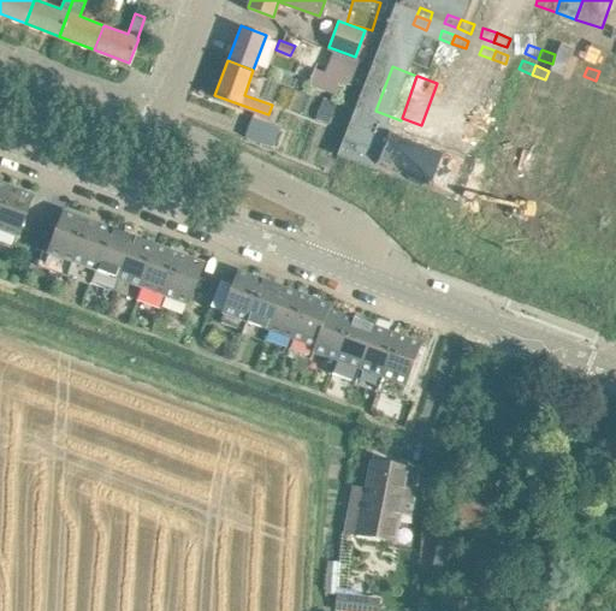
[(437,83),(421,125),(442,132),(457,90),(437,83)]
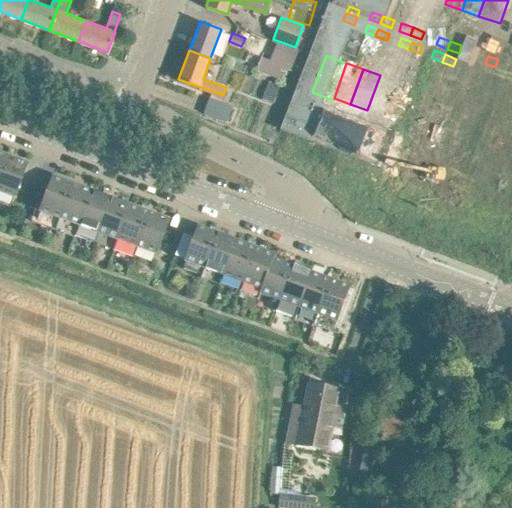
[(483,69),(480,76),(491,80),(493,73),(483,69)]
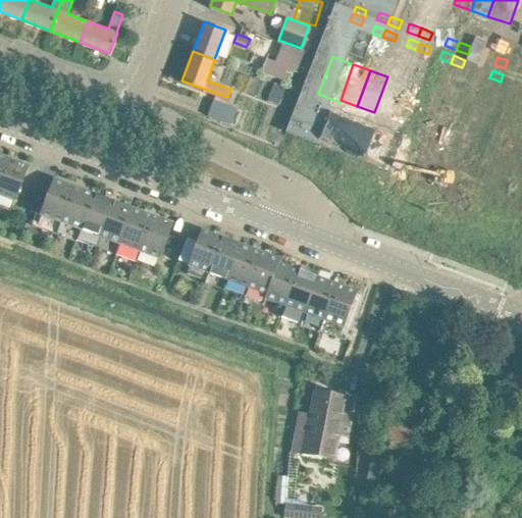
[(387,76),(374,112),(392,119),(405,83),(387,76)]
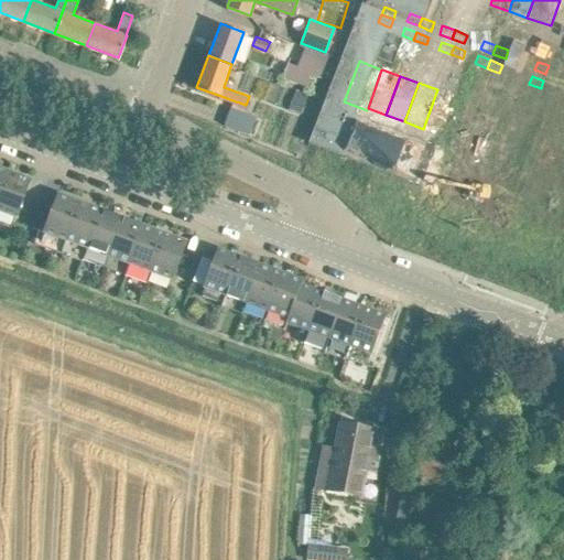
[(437,89),(423,129),(441,136),(456,96),(437,89)]
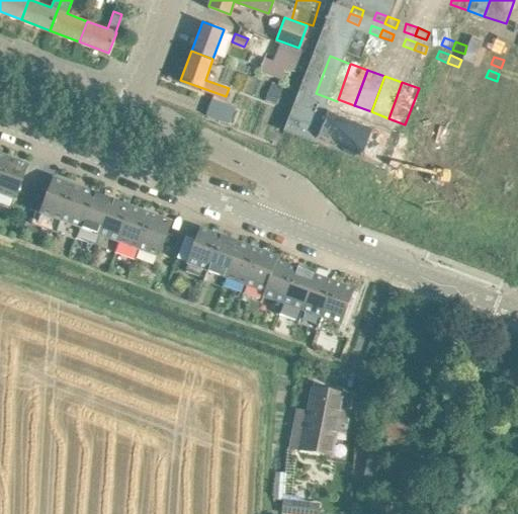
[(419,88),(405,124),(422,131),(436,94),(419,88)]
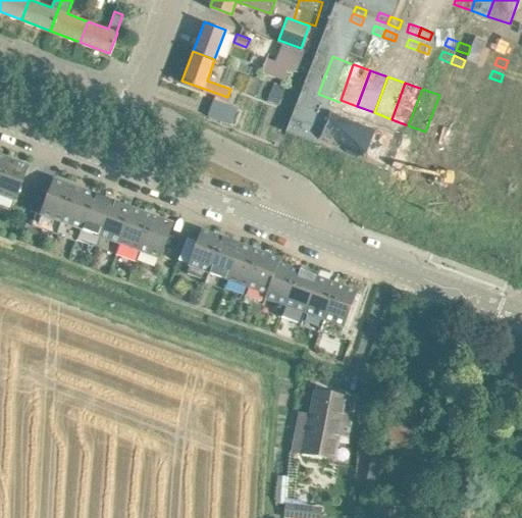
[(439,95),(425,132),(442,138),(457,101),(439,95)]
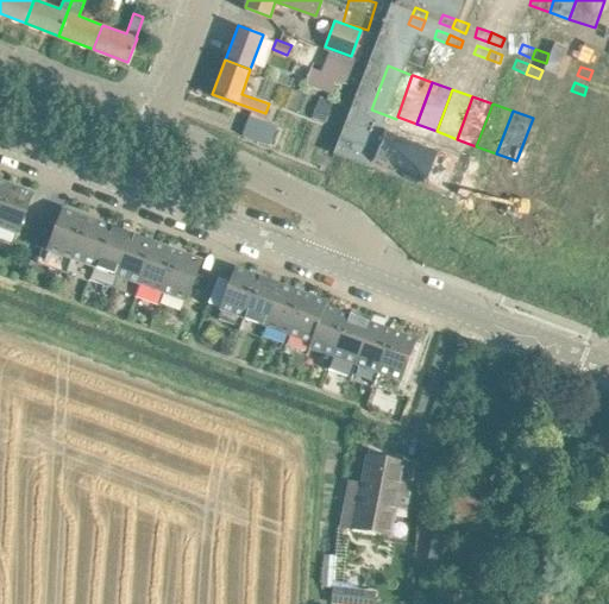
[(269,143),(276,124),(249,114),(242,132),(269,143)]
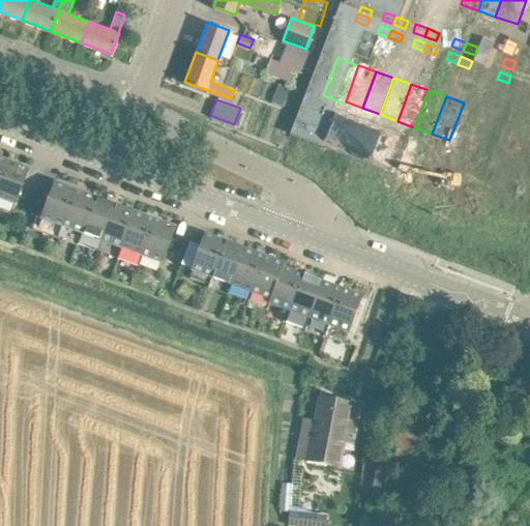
[(449,140),(449,142),(471,150),(486,111),(464,103),(449,140)]
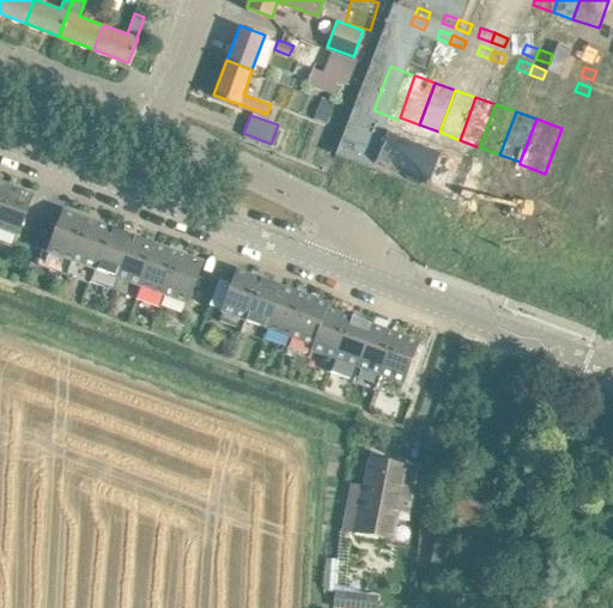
[(584,127),(578,140),(587,144),(593,132),(584,127)]
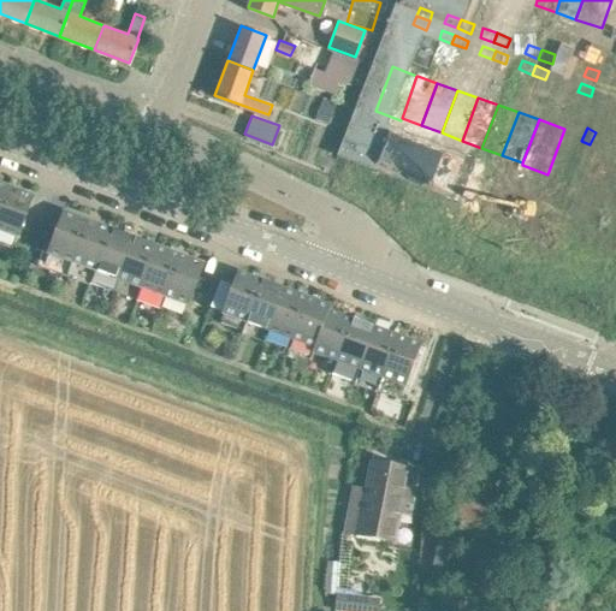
[(0,206),(0,229),(17,236),(22,225),(24,215),(25,214),(33,194),(9,184),(0,206)]
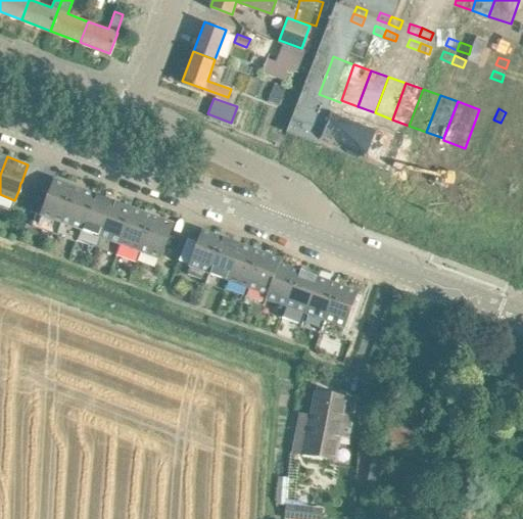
[(60,221),(74,185),(54,178),(47,197),(41,214),(60,221)]
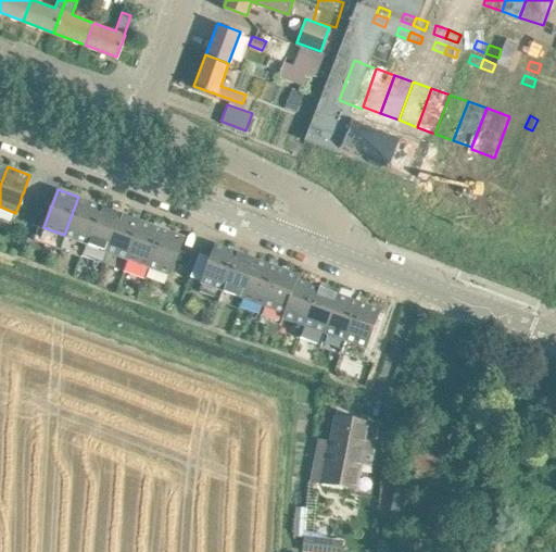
[(20,203),(29,208),(33,198),(23,193),(22,195),(20,203)]
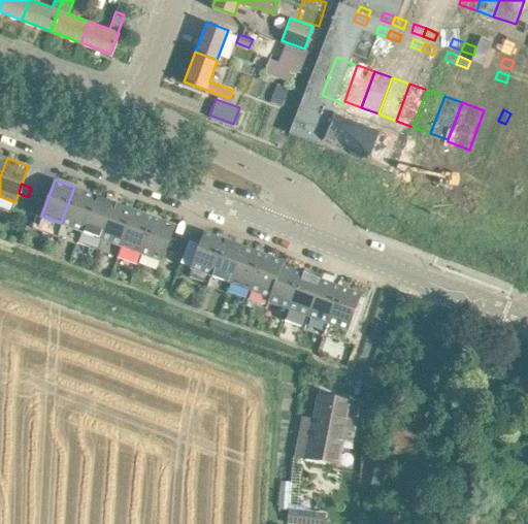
[(81,230),(95,195),(74,187),(61,223),(81,230)]
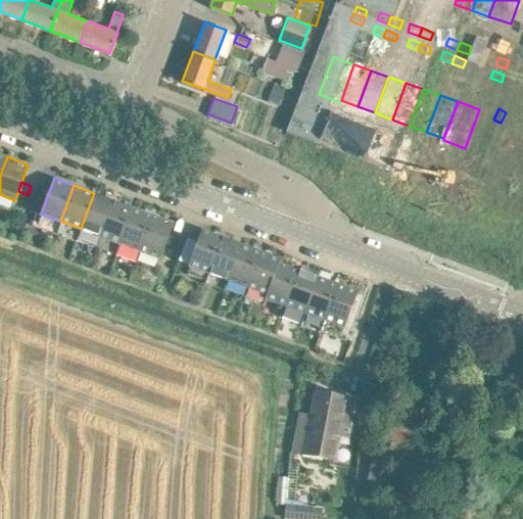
[(100,235),(113,200),(94,193),(81,228),(100,235)]
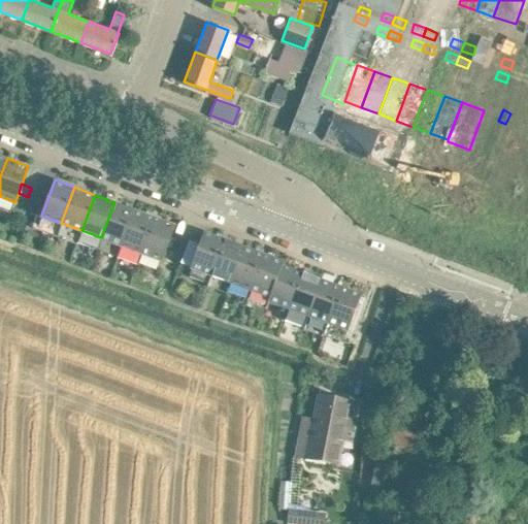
[(121,244),(134,209),(114,202),(101,237),(121,244)]
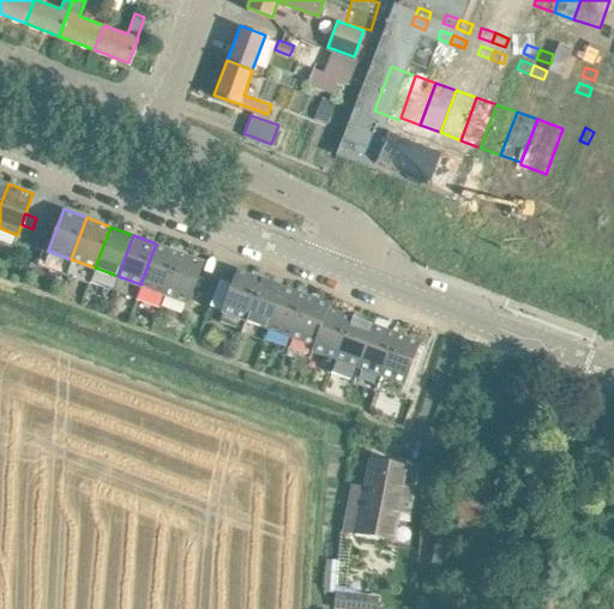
[(163,293),(179,252),(156,243),(140,284),(163,293)]
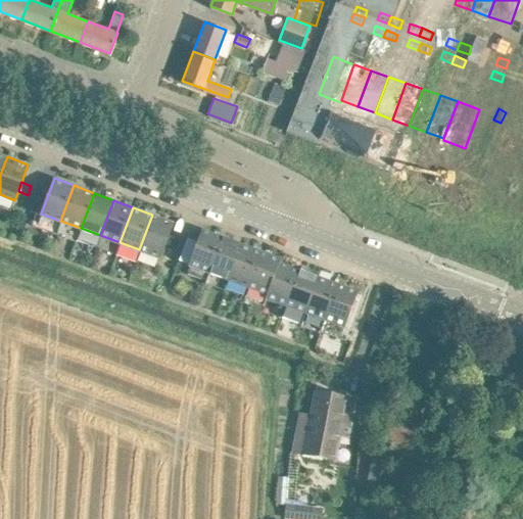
[(159,257),(165,241),(173,222),(152,215),(139,249),(159,257)]
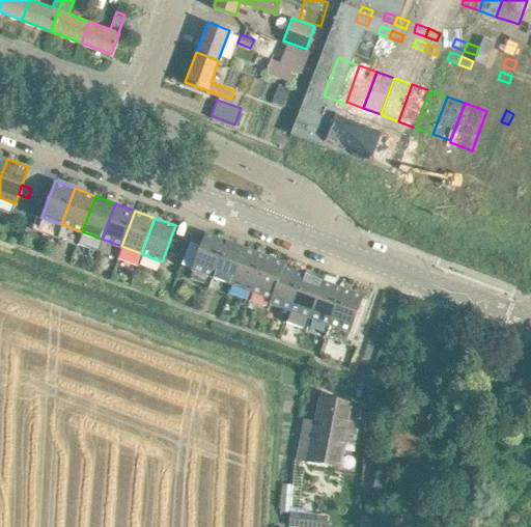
[(191,268),(212,275),(225,240),(204,232),(200,244),(191,240),(182,262),(192,267),(191,268)]
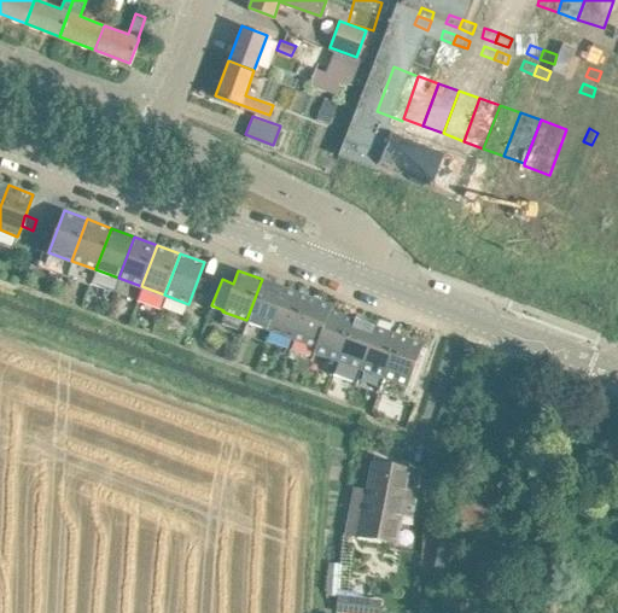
[(285,287),(262,279),(246,320),(269,330),(285,287)]
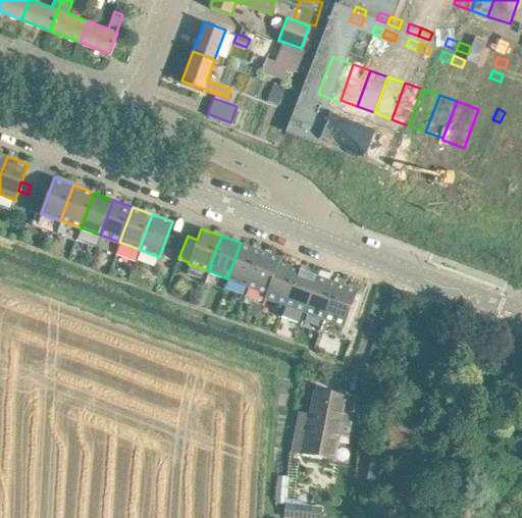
[(247,285),(260,250),(241,243),(227,278),(247,285)]
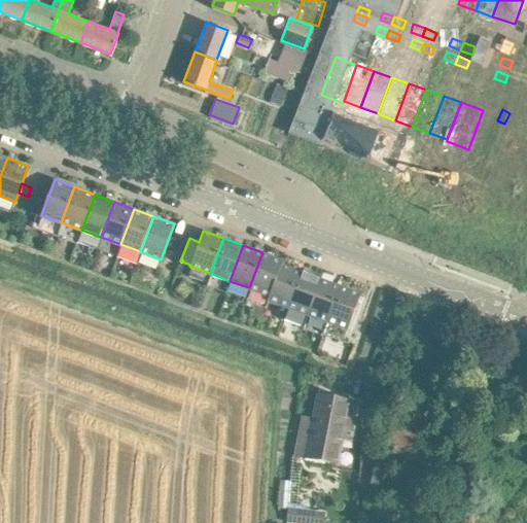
[(262,252),(249,287),(269,295),(282,259),(262,252)]
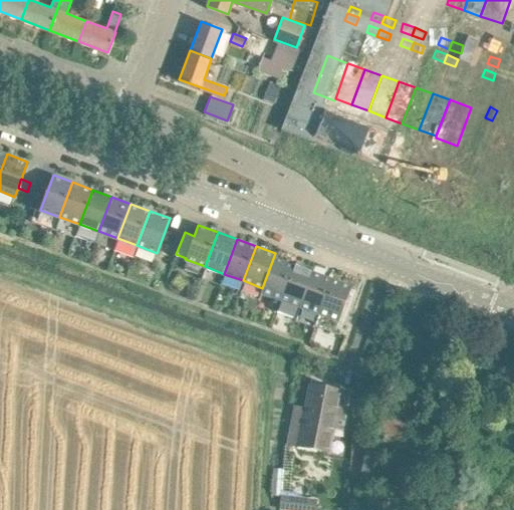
[(280,299),(293,264),(274,257),(276,253),(275,253),(262,288),(261,291),(280,299)]
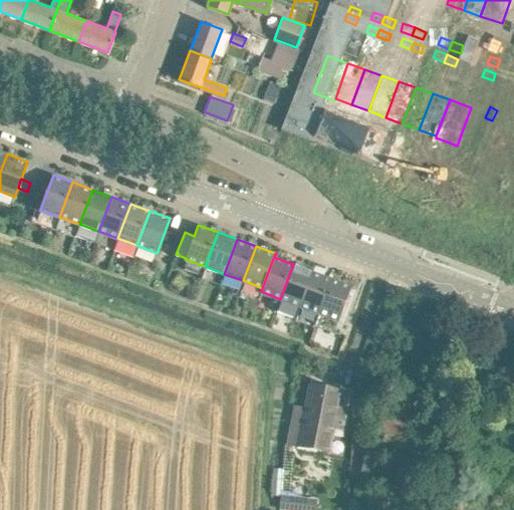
[(281,299),(299,306),(312,271),(293,264),(280,299),(281,299)]
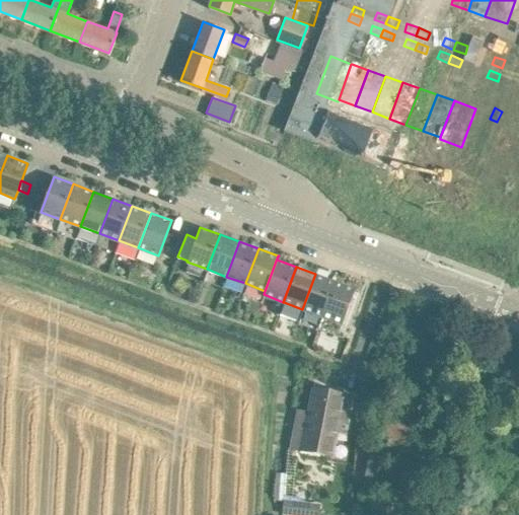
[(302,309),(321,316),(335,281),(315,274),(302,309)]
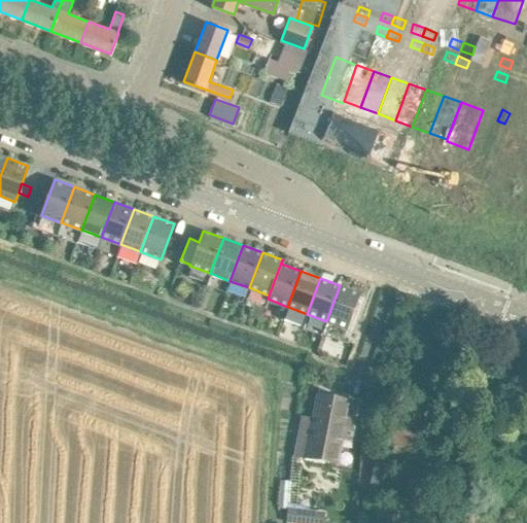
[(340,285),(326,321),(347,328),(360,293),(340,285)]
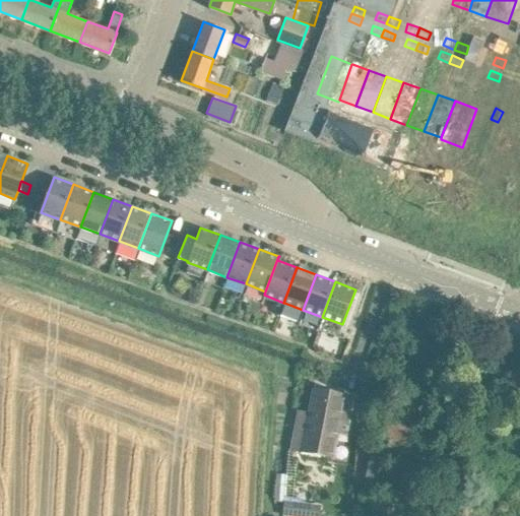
[(347,433),(352,401),(353,397),(314,391),(311,414),(300,412),(295,450),(335,456),(339,432),(347,433)]
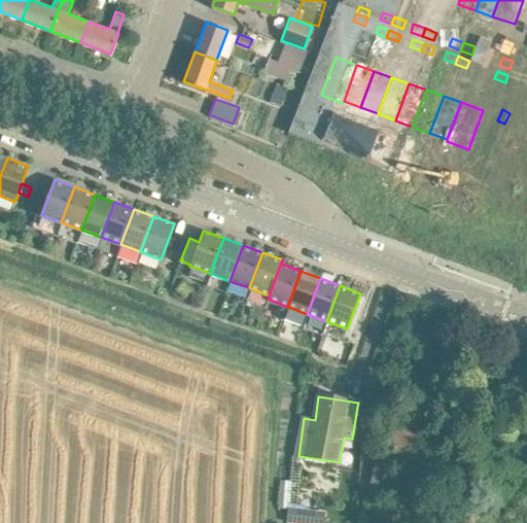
[(303,487),(305,458),(293,457),(291,487),(303,487)]
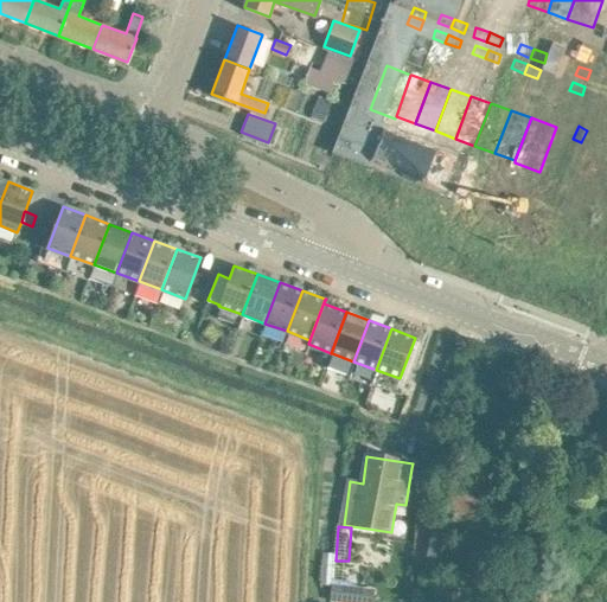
[(445,558),(451,532),(430,529),(426,555),(445,558)]
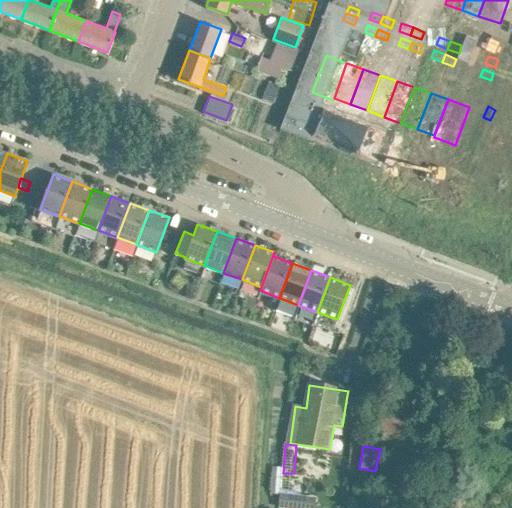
[(292,507),(313,507),(315,494),(280,491),(278,506),(292,507)]
